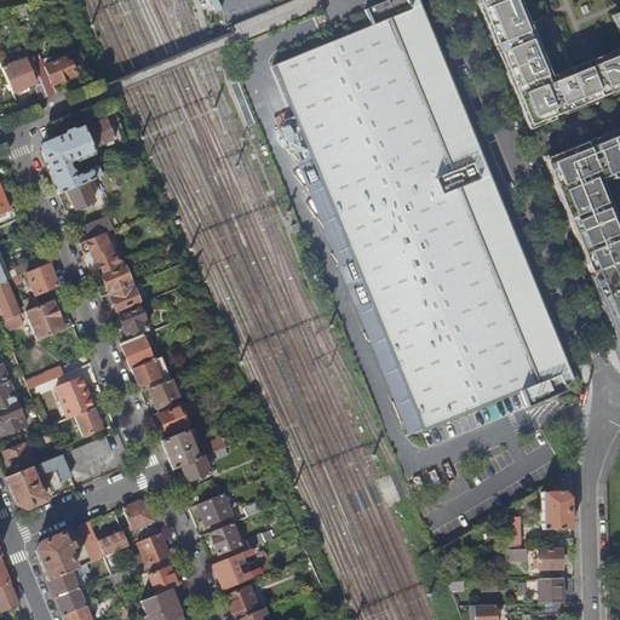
[(371,27),(273,68),(310,160),(423,434),(521,394),(528,408),(566,392),(563,388),(577,382),(419,0),(407,0),(405,1),(403,0),(392,0),(365,12),(371,27)]
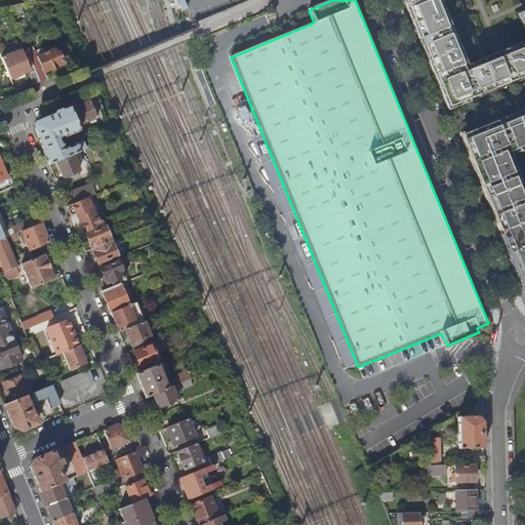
[(404,0),(450,107),(524,76),(524,13),(521,15),(524,24),(524,40),(483,58),(478,45),(474,47),(470,39),(474,37),(466,16),(461,17),(458,10),(462,8),(458,0),(404,0)]
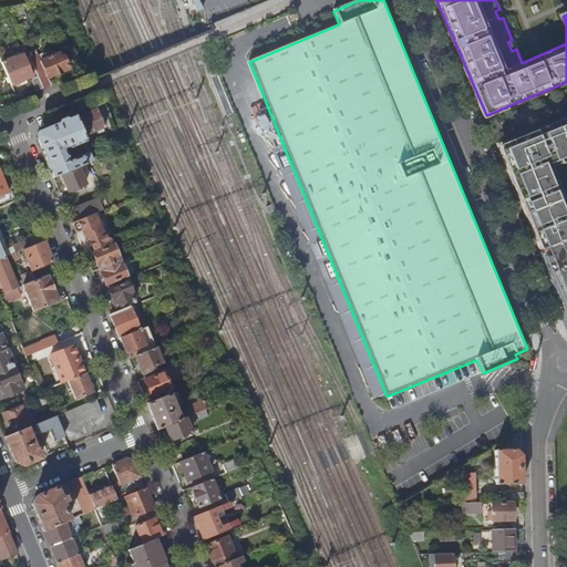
[(0,10),(0,18),(12,14),(10,9),(0,10)]
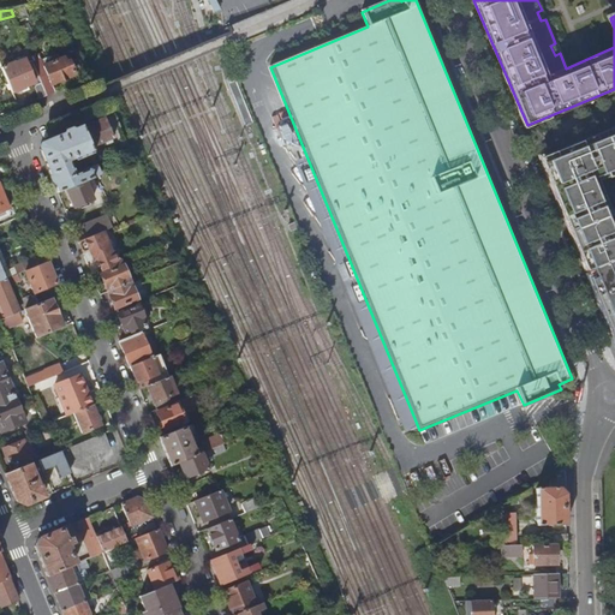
[(3,69),(13,95),(24,90),(24,89),(34,84),(35,87),(35,88),(40,100),(47,97),(34,64),(27,48),(21,51),(24,60),(15,64),(13,64),(3,69)]
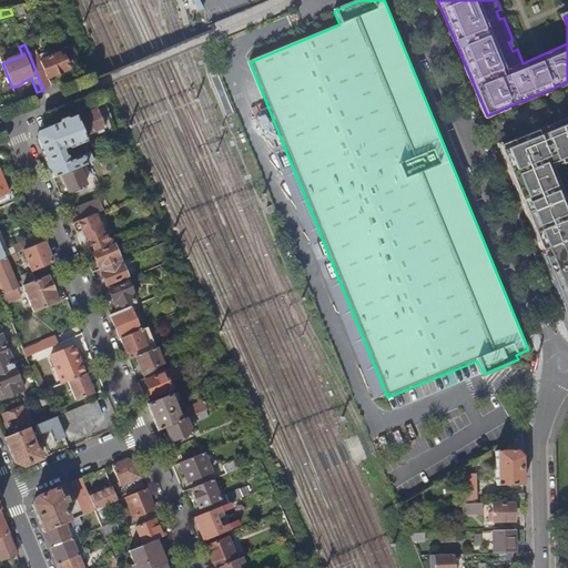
[(39,56),(31,59),(43,90),(51,87),(48,79),(54,75),(56,78),(61,75),(61,73),(69,71),(74,68),(75,64),(73,58),(70,56),(64,58),(62,53),(41,61),(39,56)]
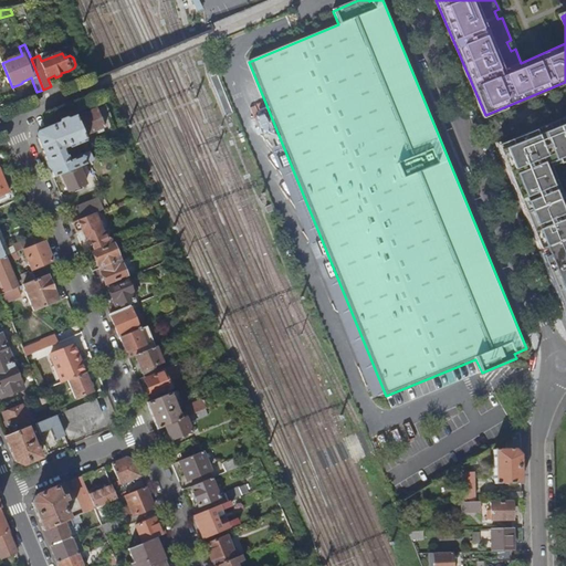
[(208,76),(218,102),(227,98),(217,73),(208,76)]
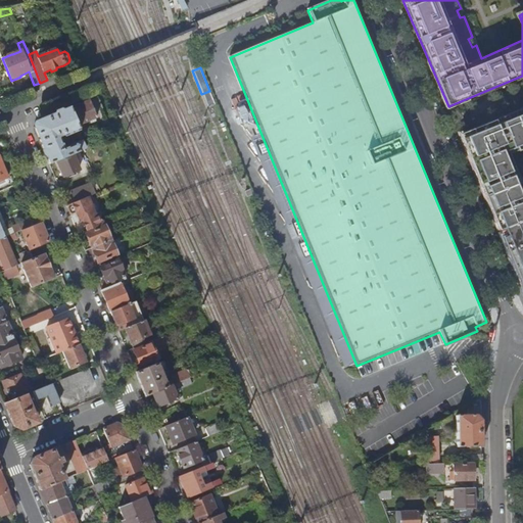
[(69,109),(78,128),(96,120),(89,102),(69,109)]
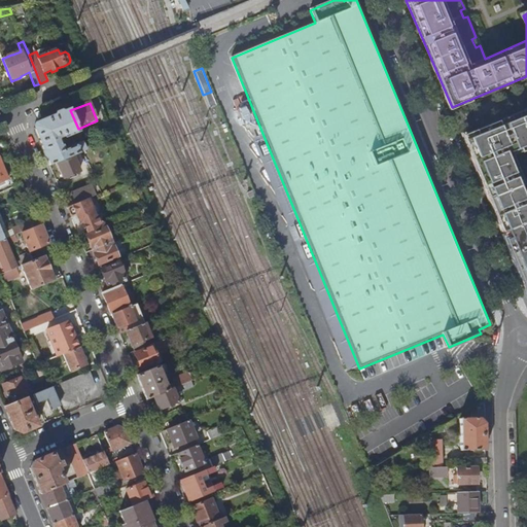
[(239,110),(245,118),(250,114),(244,106),(239,110)]
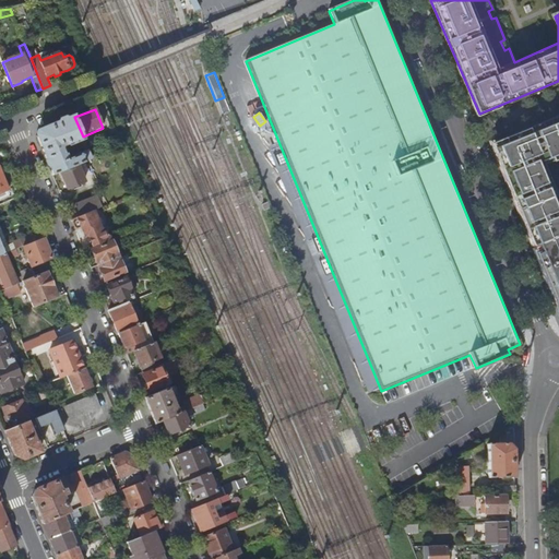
[(37,139),(52,177),(62,173),(79,166),(93,161),(90,152),(69,161),(64,151),(62,150),(61,147),(63,146),(64,147),(64,149),(66,149),(67,149),(85,141),(83,137),(74,117),(40,131),(37,139)]
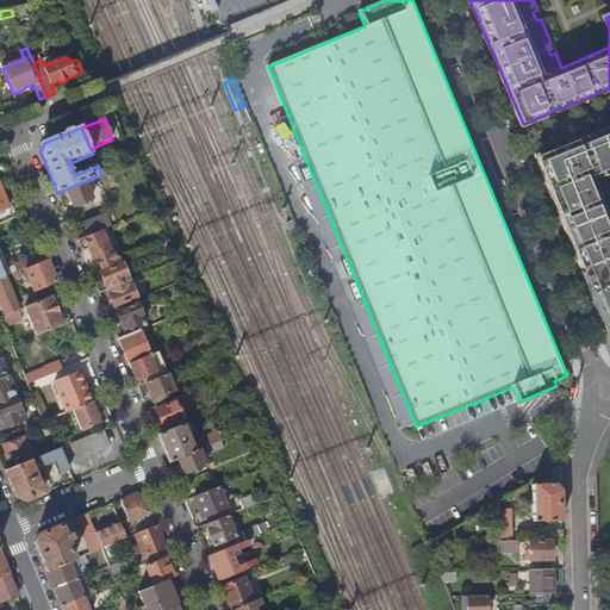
[(609,128),(537,157),(609,340),(609,234),(599,206),(604,205),(593,179),(609,170),(609,128)]
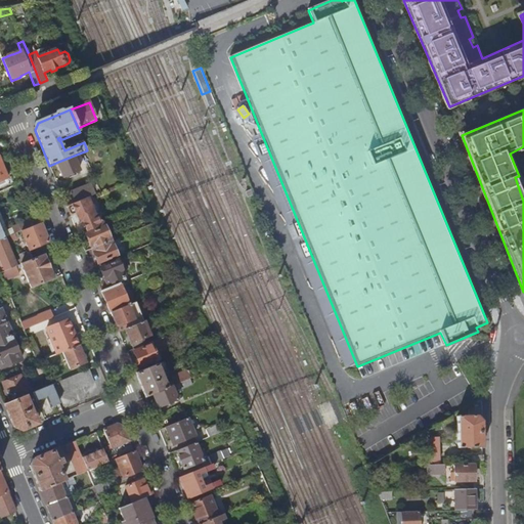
[(251,139),(345,372),(357,366),(262,135),(251,139)]
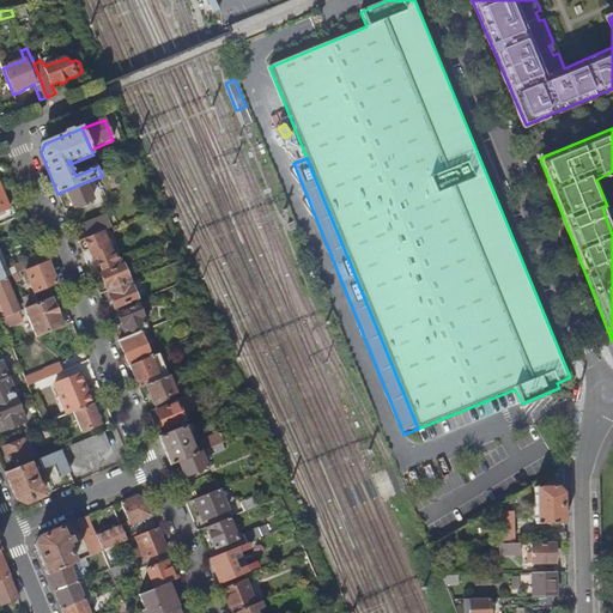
[(68,189),(76,207),(93,200),(86,182),(68,189)]
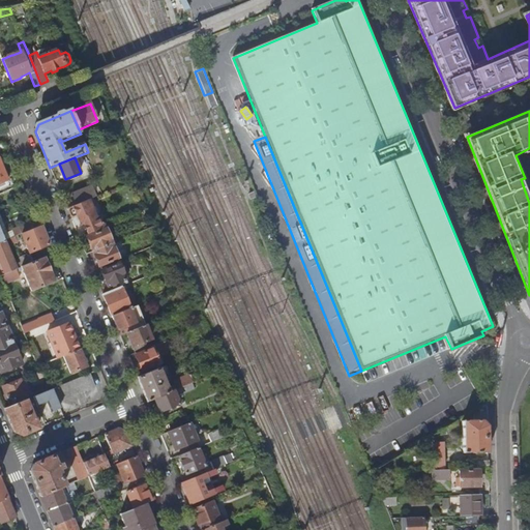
[(90,187),(71,195),(77,207),(89,202),(95,199),(90,187)]
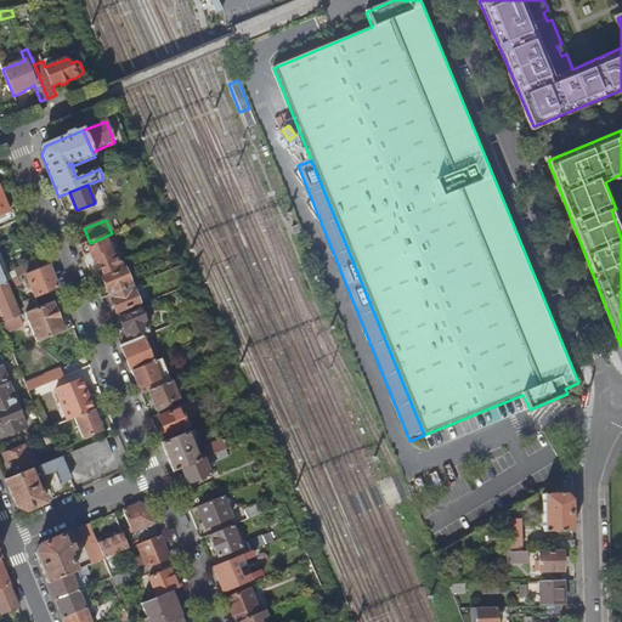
[(91,256),(95,265),(99,264),(103,276),(123,269),(117,255),(113,258),(105,237),(90,243),(79,247),(84,259),(91,256)]
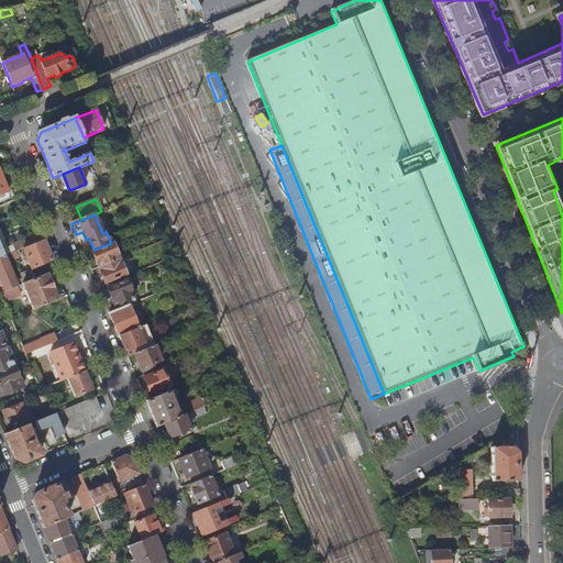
[(0,244),(6,257),(11,255),(14,253),(11,246),(8,249),(0,228),(0,244)]
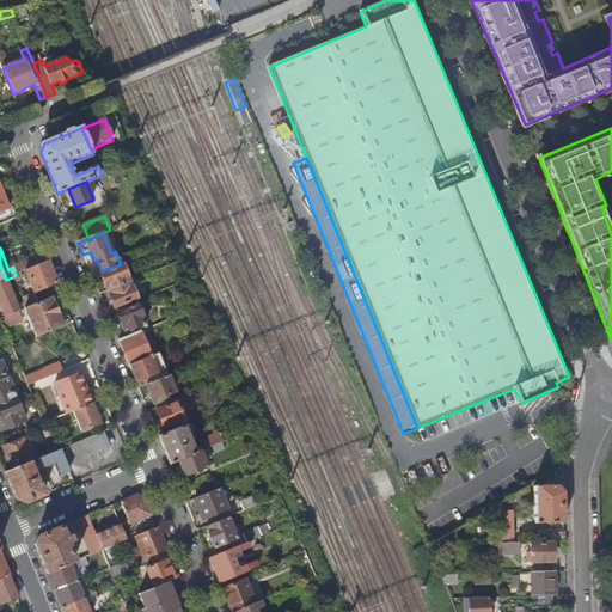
[(46,255),(12,268),(16,275),(18,274),(25,271),(48,262),(46,255)]
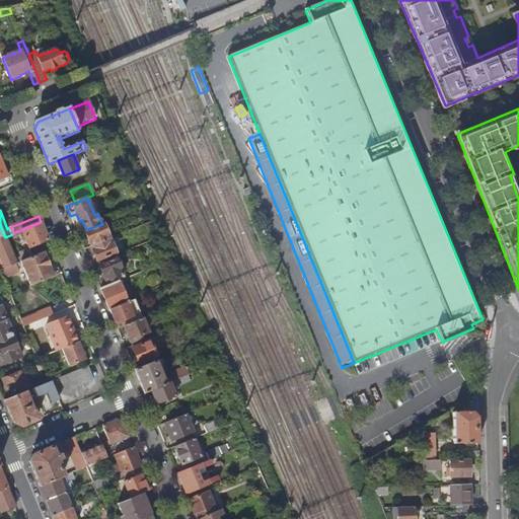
[(21,230),(29,248),(49,241),(41,222),(21,230)]
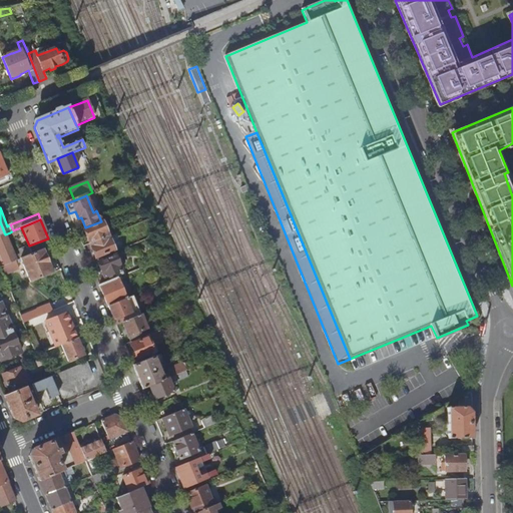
[(103,223),(84,231),(90,244),(109,237),(103,223)]
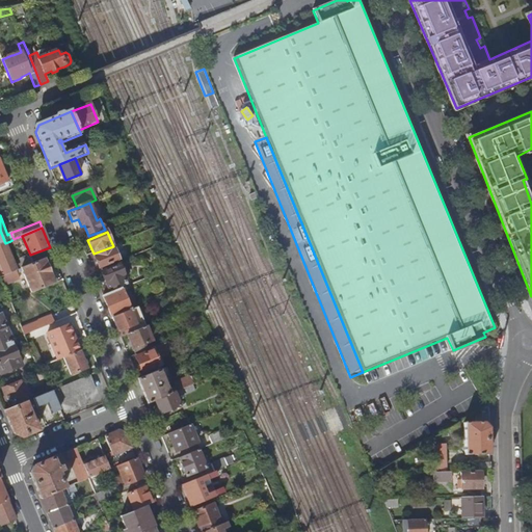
[(0,276),(1,278),(3,277),(17,272),(5,243),(0,244),(0,276)]
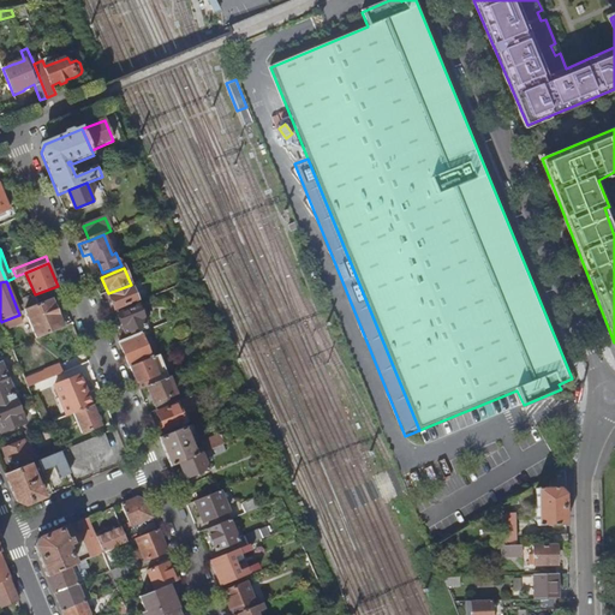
[(131,285),(108,293),(115,310),(137,300),(131,285)]
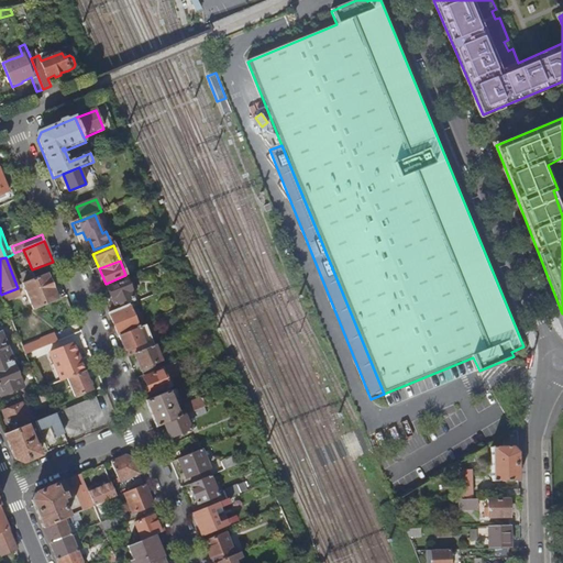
[(29,272),(19,275),(23,286),(36,280),(33,273),(30,274),(29,272)]
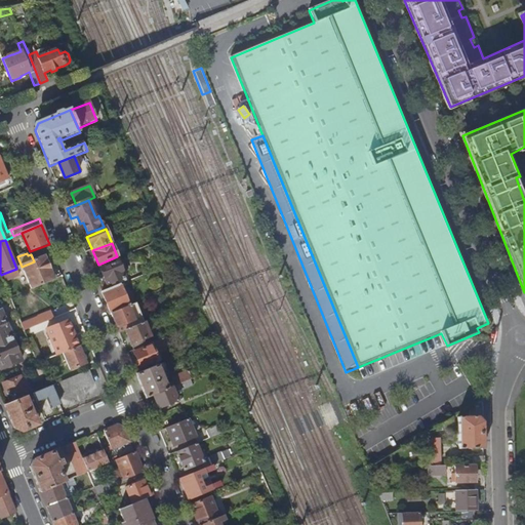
[(22,267),(32,289),(53,280),(44,257),(34,261),(22,267)]
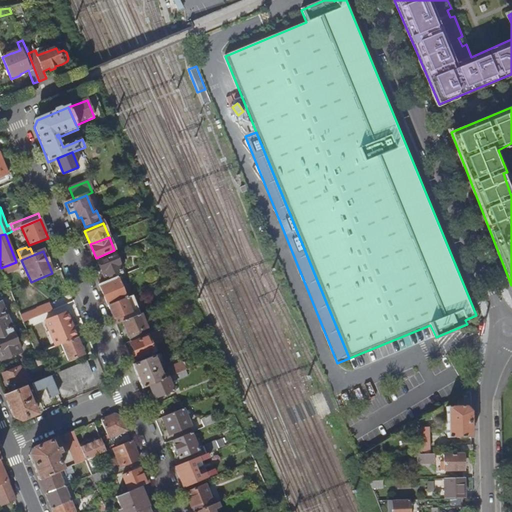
[(99,265),(106,281),(122,274),(115,259),(99,265)]
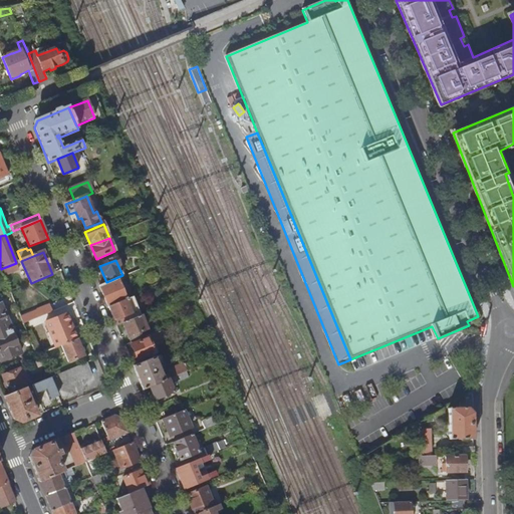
[(3,268),(5,273),(18,267),(16,263),(3,268)]
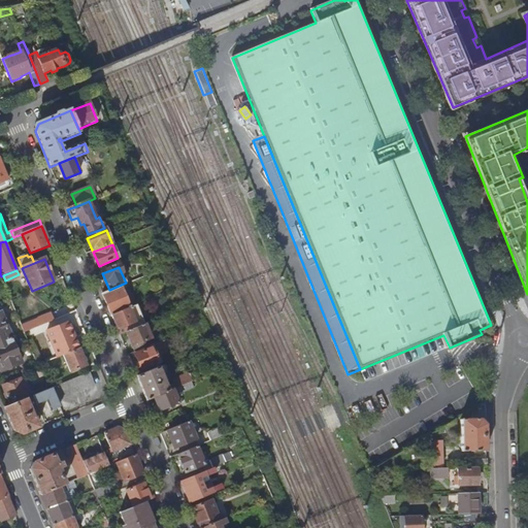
[(103,295),(111,317),(131,308),(122,288),(103,295)]
